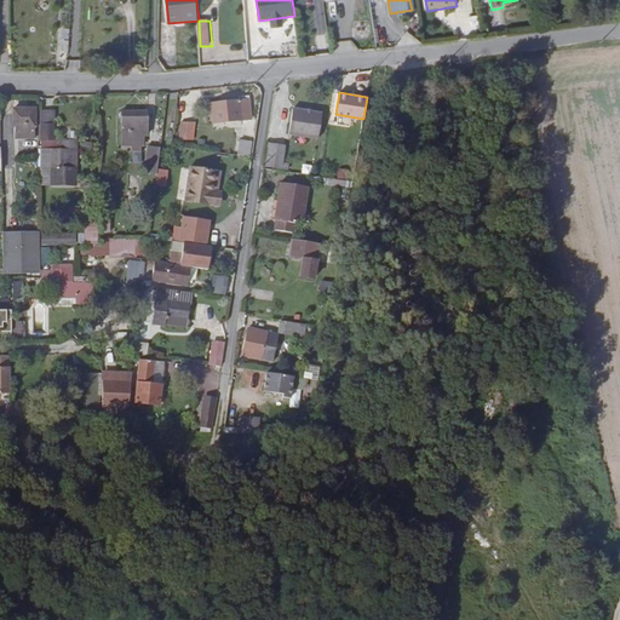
[(250,119),(248,97),(241,98),(241,99),(212,102),(213,121),(250,119)]
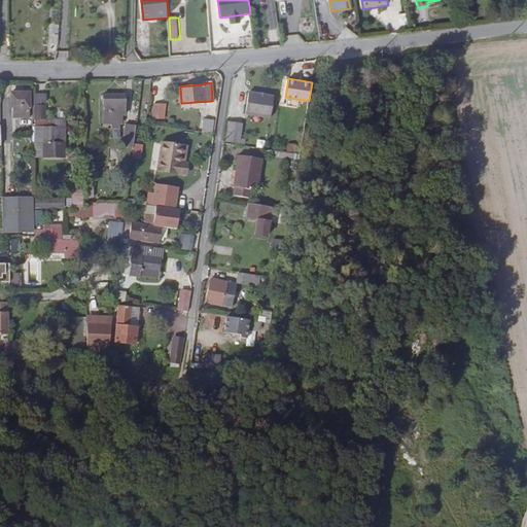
[(275,95),(250,91),(246,112),(272,116),(275,95)]
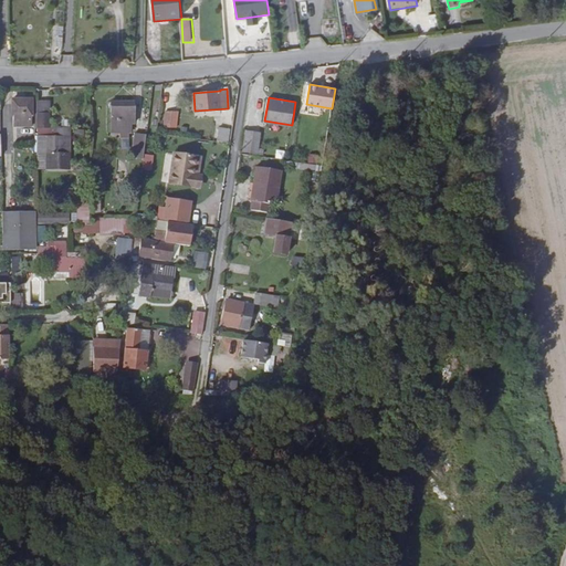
[(12,112),(14,112),(31,112),(32,112),(32,98),(13,98),(12,112)]
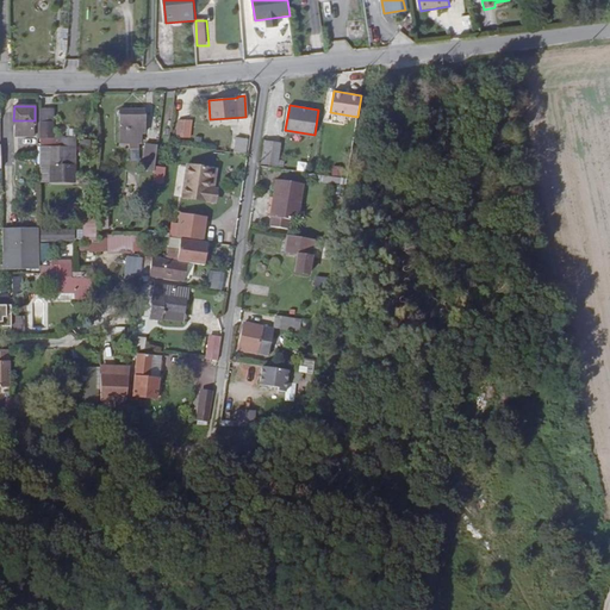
[(145,130),(145,109),(120,109),(120,131),(145,130)]
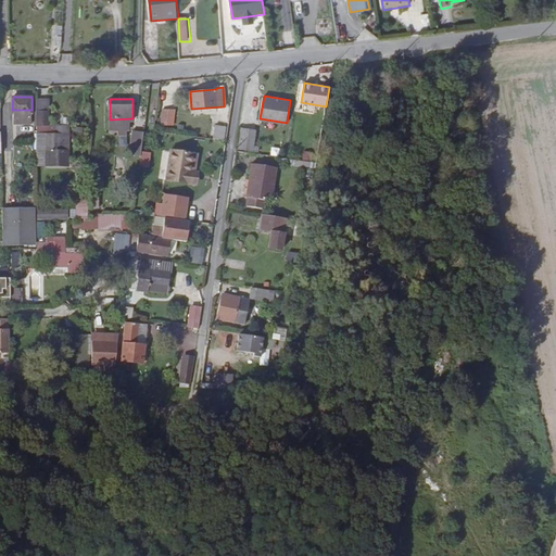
[(174,109),(163,108),(161,122),(172,123),(174,109)]
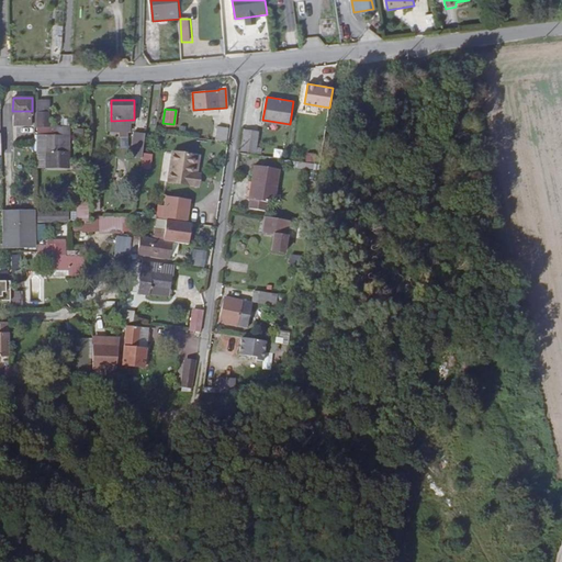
[(48,110),(36,111),(36,126),(48,126),(48,110)]
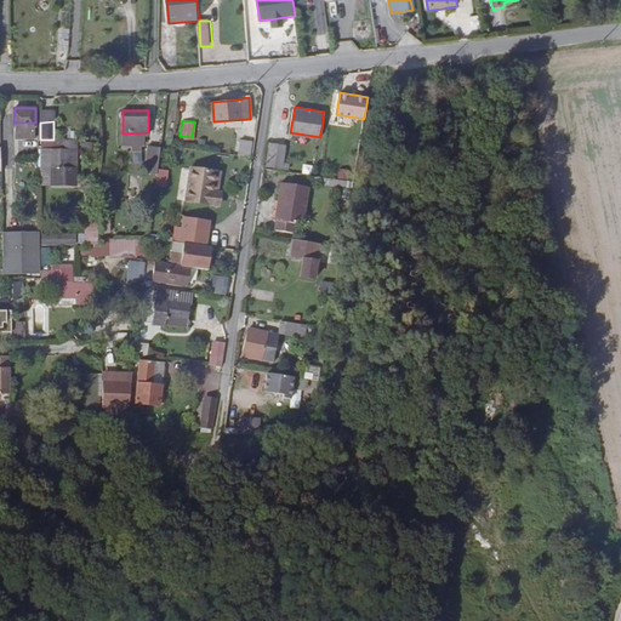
[(34,123),(16,123),(16,134),(34,135),(34,123)]
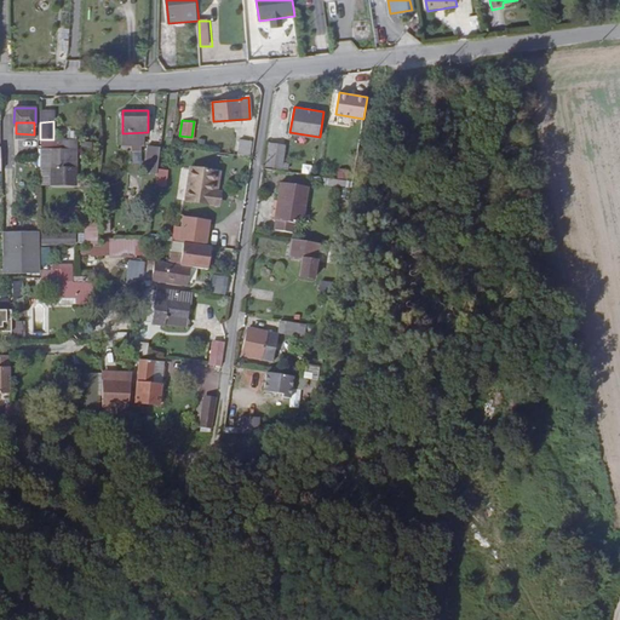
[(252,156),(253,141),(240,138),(239,154),(252,156)]
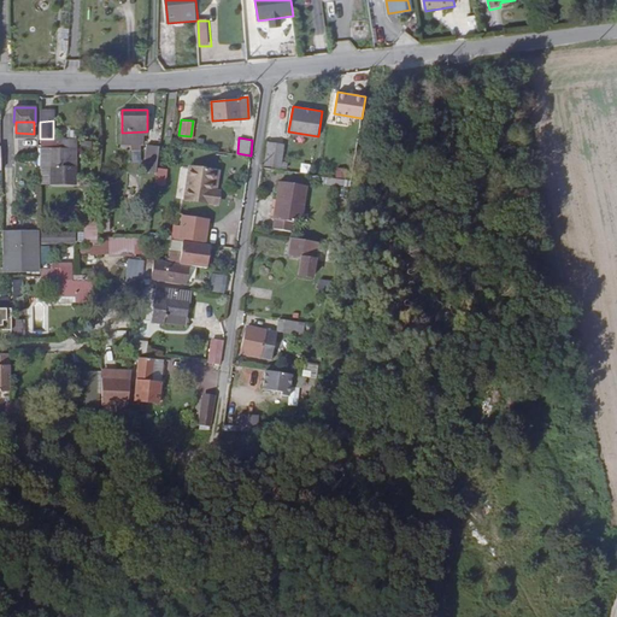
[(70,175),(69,147),(51,147),(51,165),(58,165),(59,175),(70,175)]
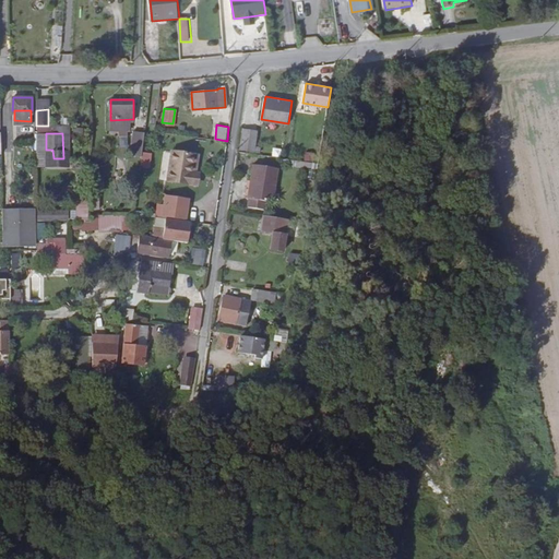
[(257,139),(257,134),(244,133),(241,149),(254,151),(260,152),(262,140),(257,139)]
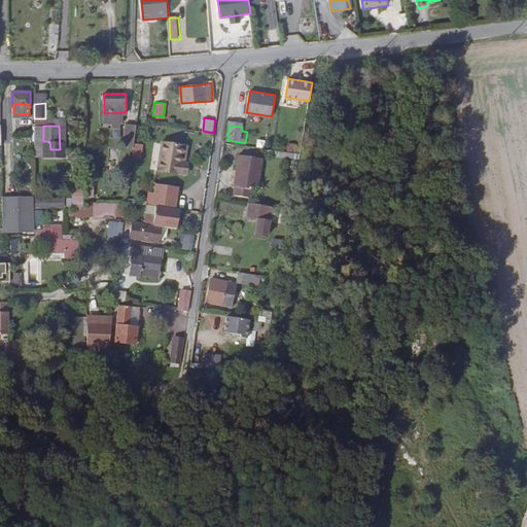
[(183,162),(181,161),(177,161),(178,154),(182,154),(183,144),(164,141),(159,169),(182,172),(183,162)]
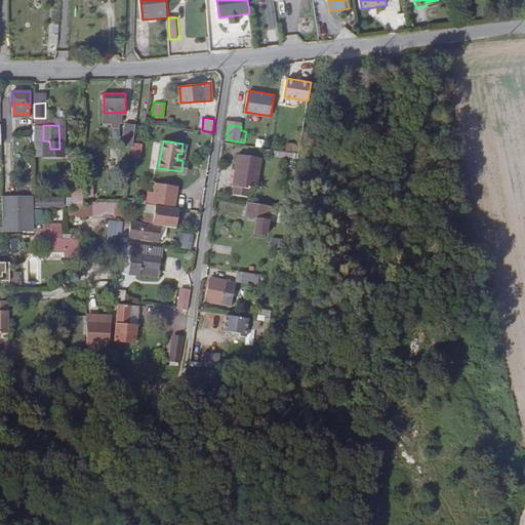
[(286,150),(295,151),(296,143),(287,142),(286,150)]
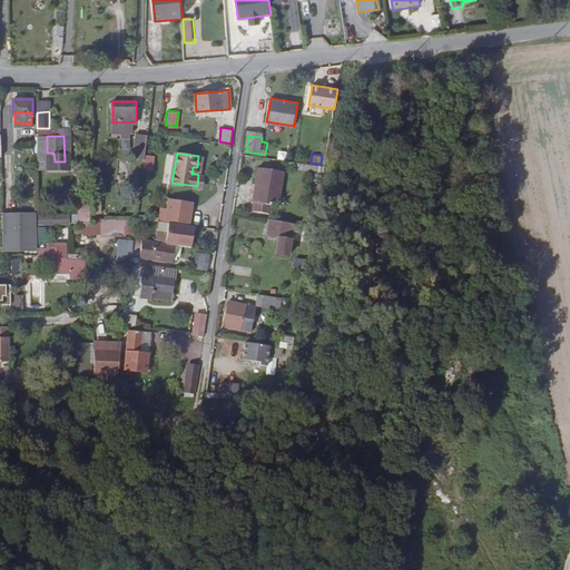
[(284,169),(259,166),(257,182),(259,183),(257,200),(255,200),(254,210),(272,213),(273,203),(279,204),(284,169)]
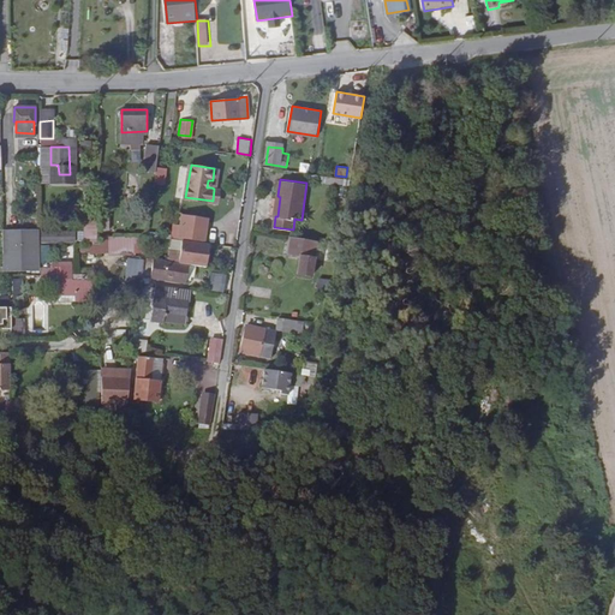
[(206,238),(208,218),(184,214),(180,234),(206,238)]
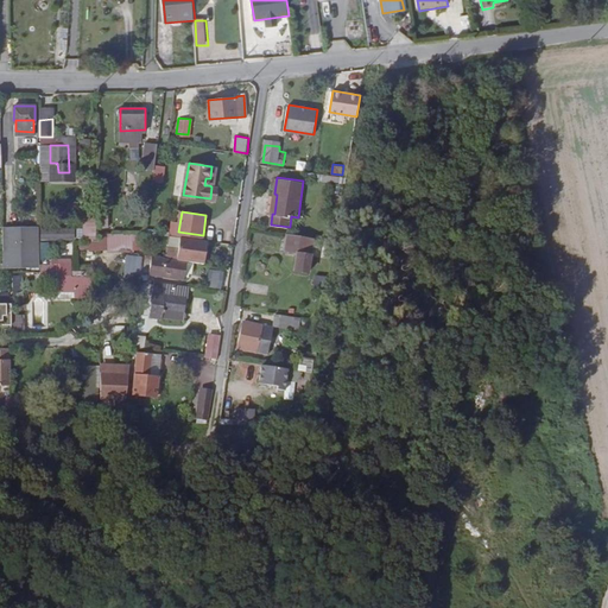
[(75,240),(76,227),(42,226),(42,240),(75,240)]
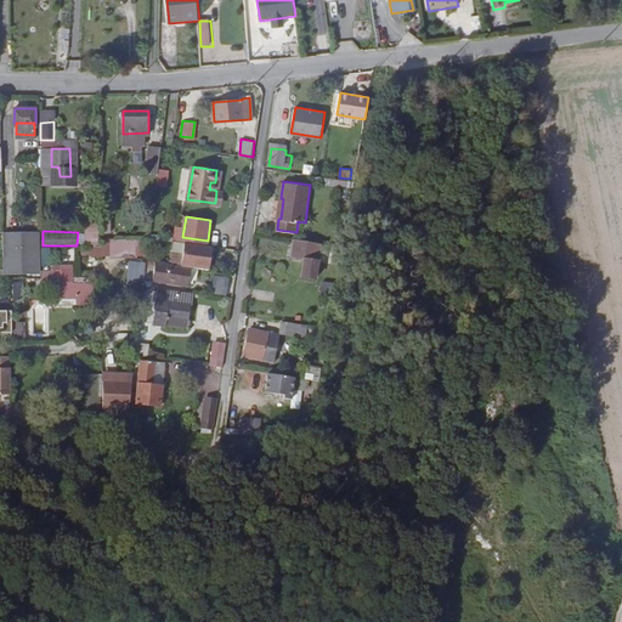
[(39,232),(3,232),(4,275),(40,273),(39,232)]
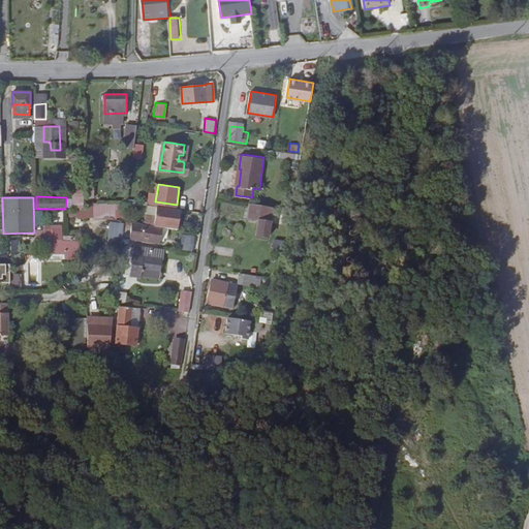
[(125,216),(127,200),(125,203),(122,203),(115,203),(115,216),(125,216)]
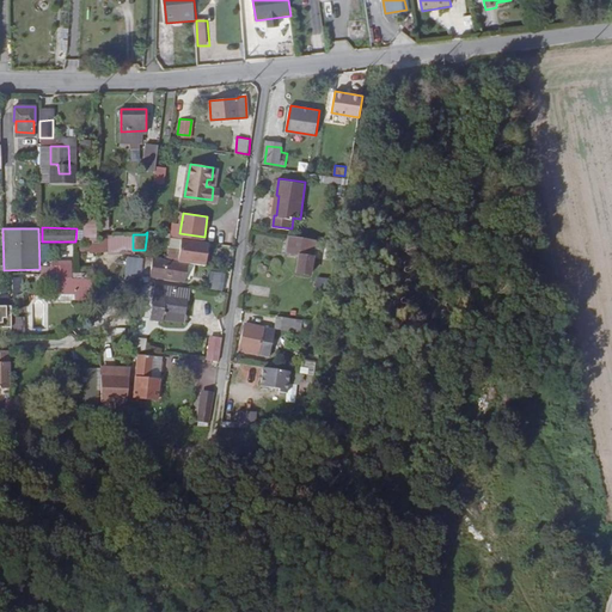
[(133,250),(133,234),(99,233),(99,240),(99,250),(133,250)]
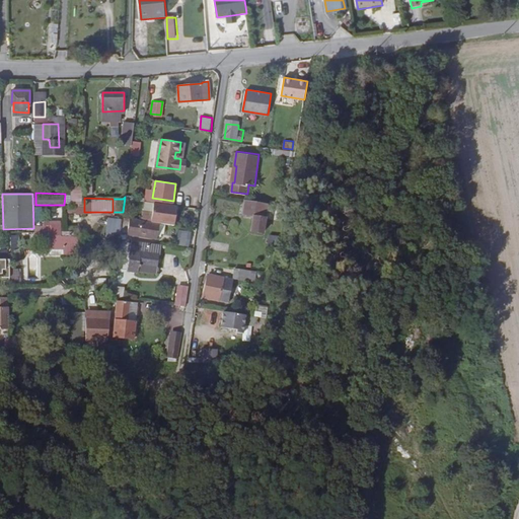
[(263,231),(268,202),(245,199),(243,213),(253,214),(251,229),(263,231)]
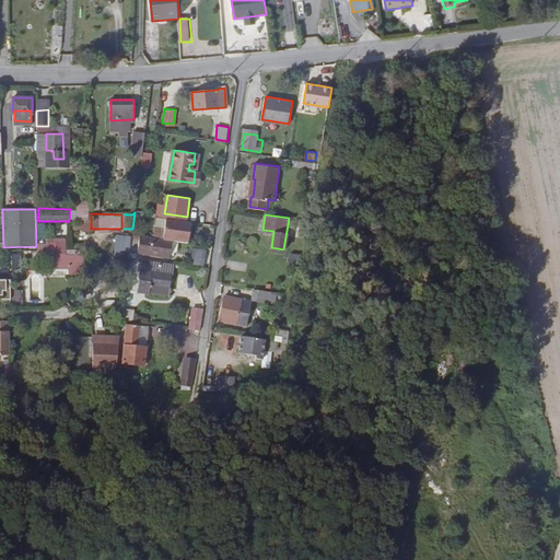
[(191,221),(166,218),(163,237),(173,240),(188,242),(191,221)]
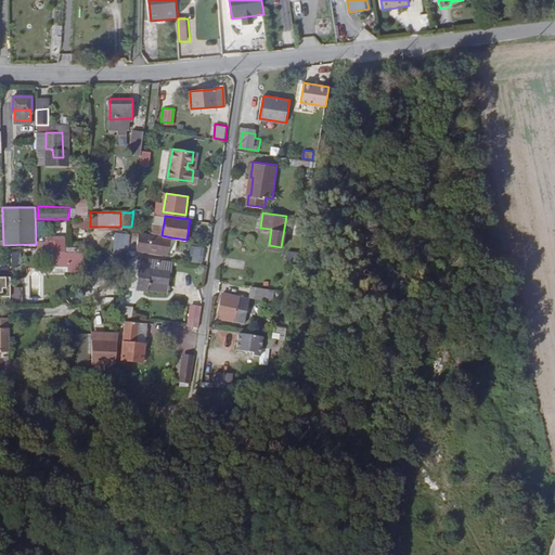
[(168,255),(171,237),(162,235),(131,231),(128,254),(136,255),(136,249),(168,255)]
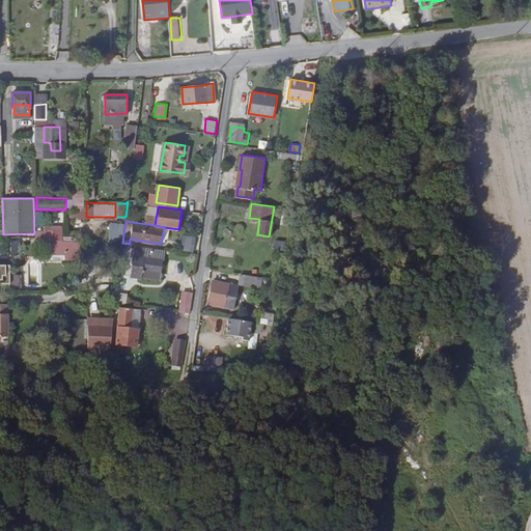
[(180,250),(194,252),(196,236),(184,234),(180,250)]
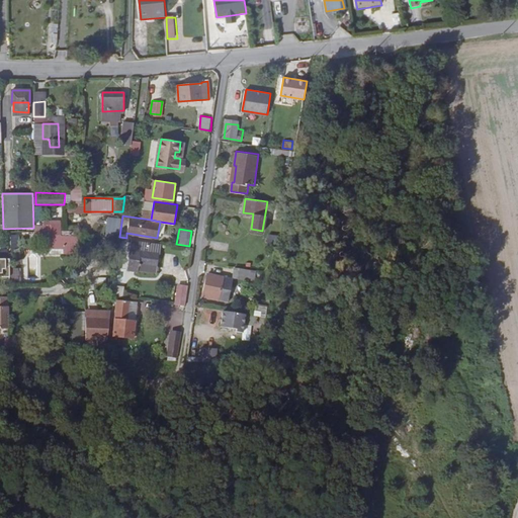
[(64,233),(64,230),(44,230),(44,235),(49,235),(49,245),(63,246),(63,250),(79,250),(79,235),(73,235),(73,234),(64,233)]
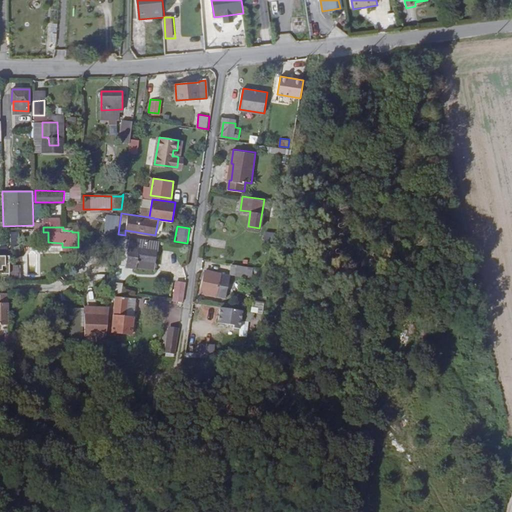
[(157,249),(158,239),(129,235),(125,266),(135,267),(136,266),(152,268),(155,249),(157,249)]
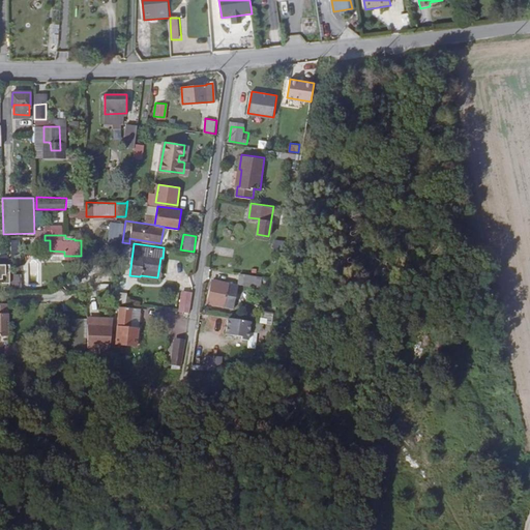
[(0,290),(9,290),(9,272),(9,266),(0,266),(0,290)]
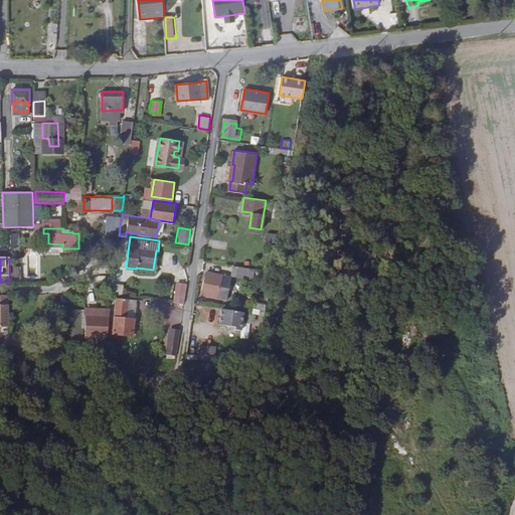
[(9,265),(9,282),(19,282),(19,265),(9,265)]
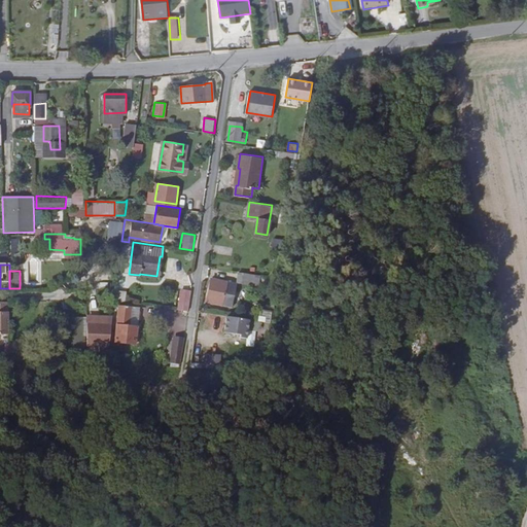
[(260,287),(262,277),(242,274),(241,284),(260,287)]
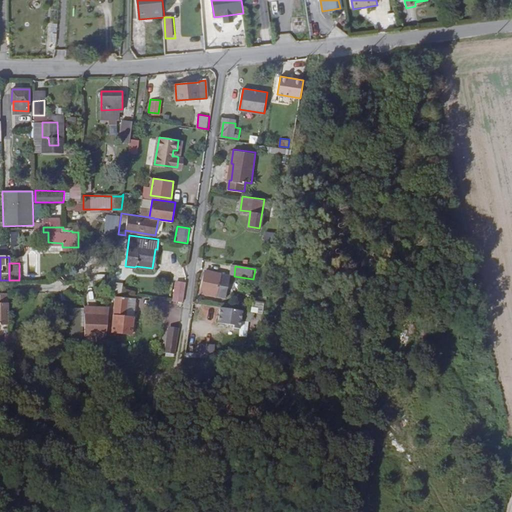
[(227,303),(231,276),(207,272),(203,299),(227,303)]
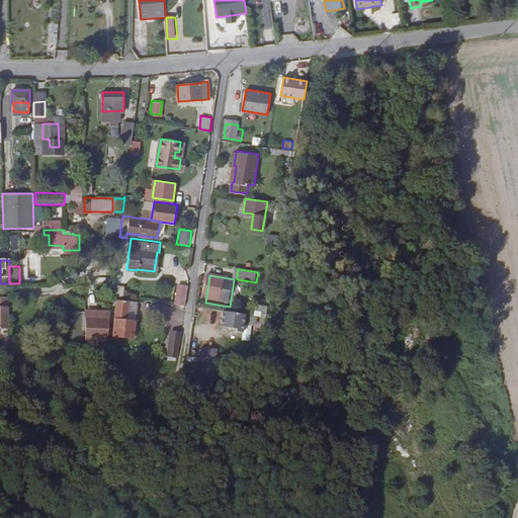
[(185,307),(188,286),(178,284),(175,305),(185,307)]
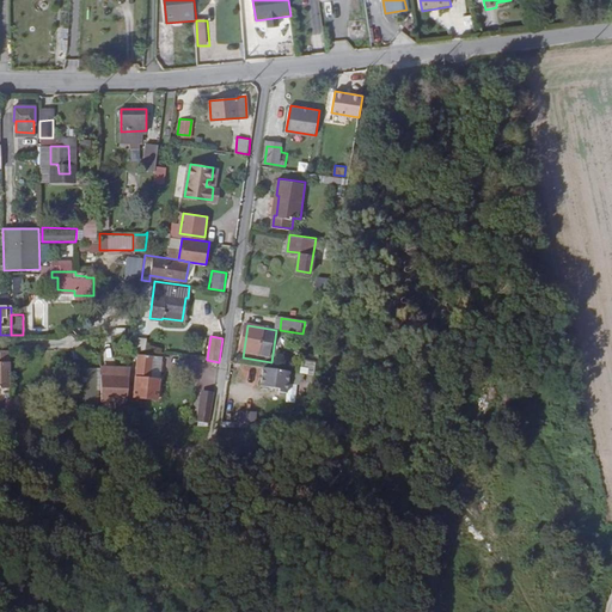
[(133,348),(144,349),(145,338),(134,337),(133,348)]
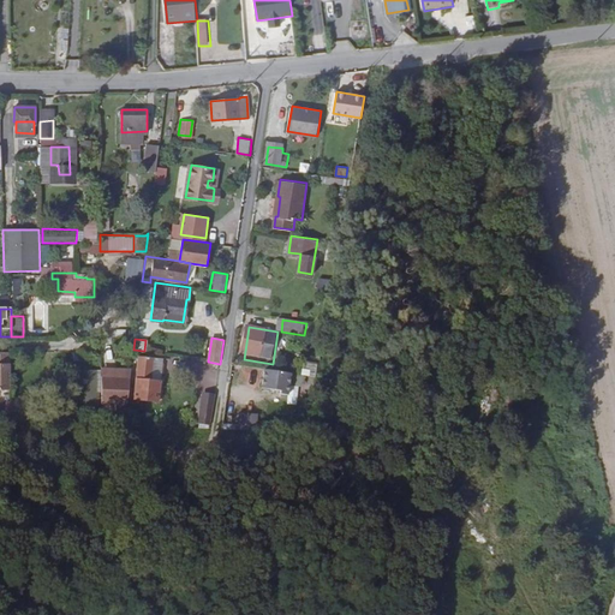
[(0,388),(10,388),(10,351),(0,351),(0,388)]
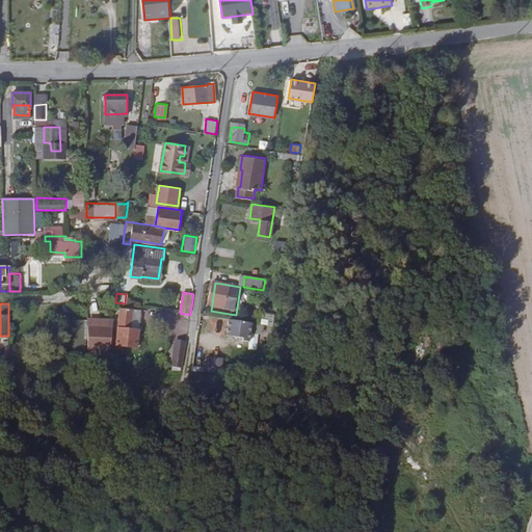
[(134,346),(136,328),(126,327),(129,309),(120,308),(114,344),(134,346)]
